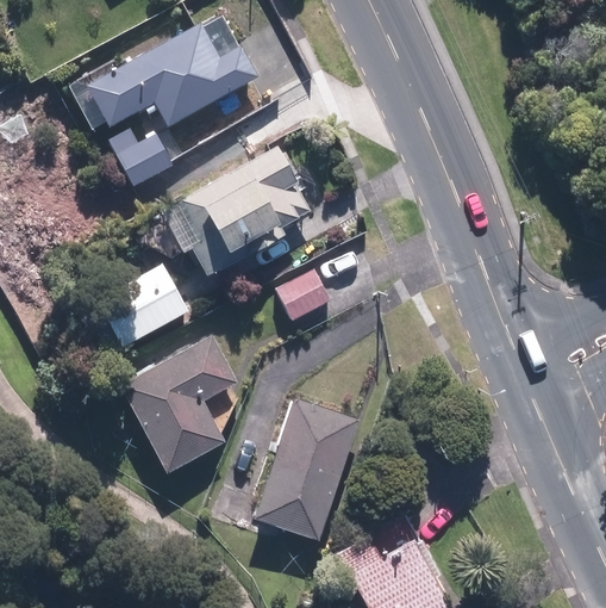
[(57,92),(80,135),(105,122),(107,126),(152,101),(166,125),(222,95),(238,126),(269,110),(260,93),(269,88),(263,76),(255,81),(252,78),(258,75),(242,45),(239,45),(224,17),(205,26),(201,23),(179,35),(173,24),(144,39),(149,50),(119,67),(116,61),(57,92)]
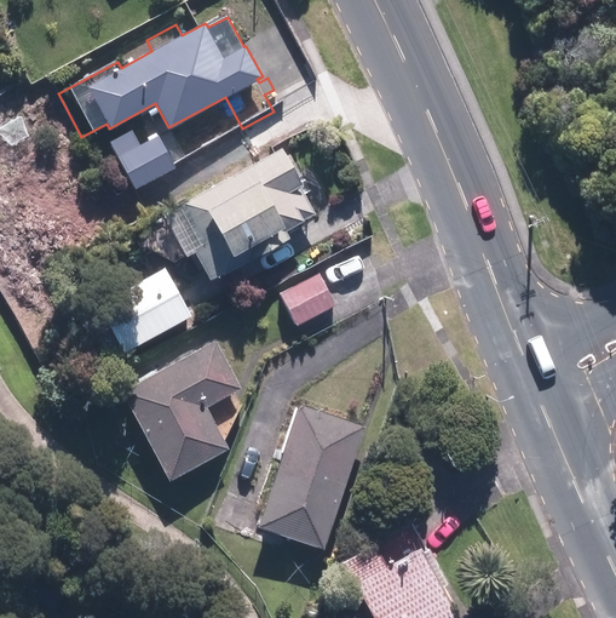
[(115,156),(133,190),(176,167),(157,133),(115,156)]
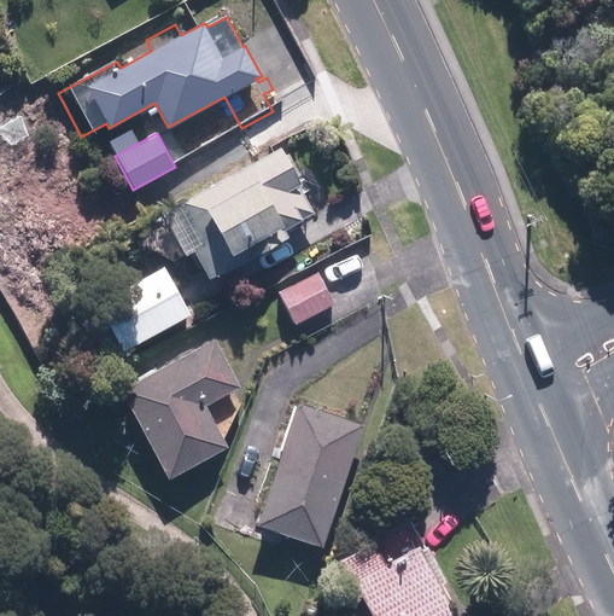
[(192,249),(209,282),(287,237),(284,230),(316,211),(279,147),(180,203),(203,243),(192,249)]
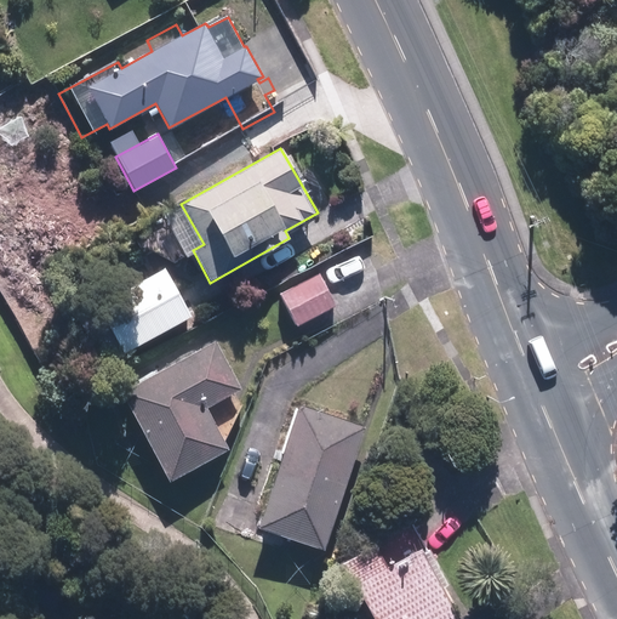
[(101,304),(129,353),(193,316),(164,267),(101,304)]
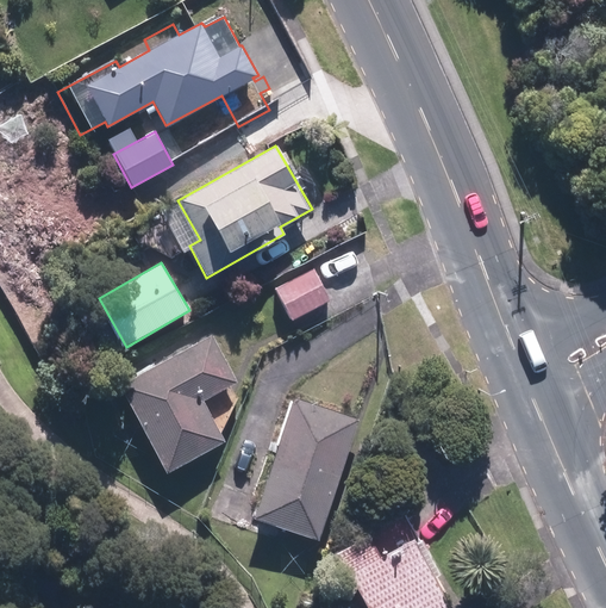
[(275,289),(293,321),(331,299),(314,267),(275,289)]
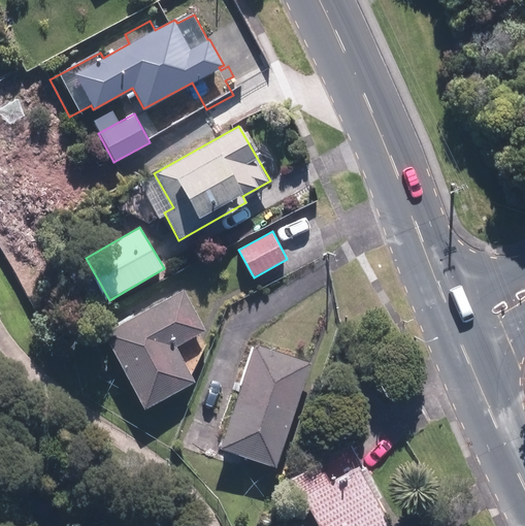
[(101,334),(143,408),(194,382),(173,346),(205,328),(183,289),(101,334)]
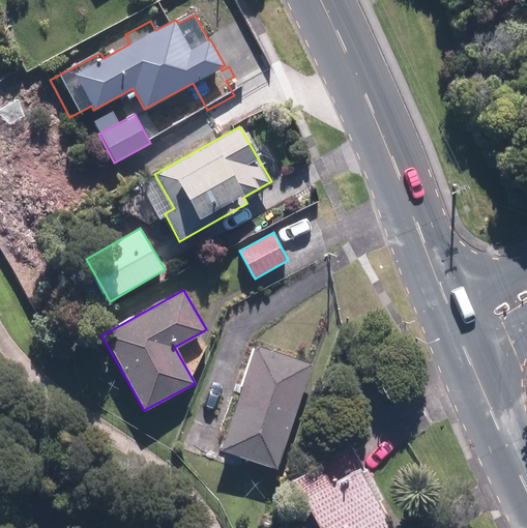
[(221,441),(274,460),(310,357),(256,339),(221,441)]
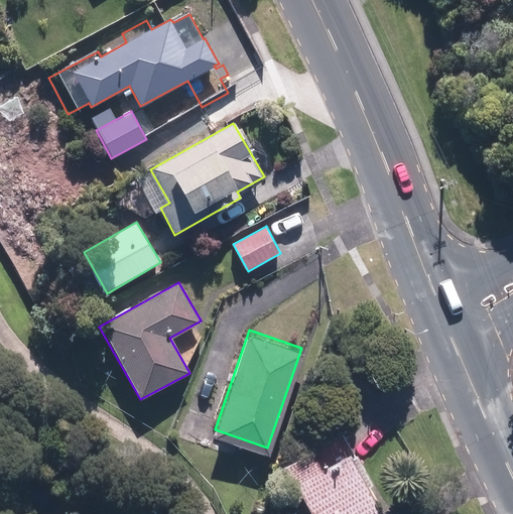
[(384,513),(352,453),(355,452),(334,411),(300,429),(309,445),(281,461),(293,484),(298,482),(314,513),(384,513)]
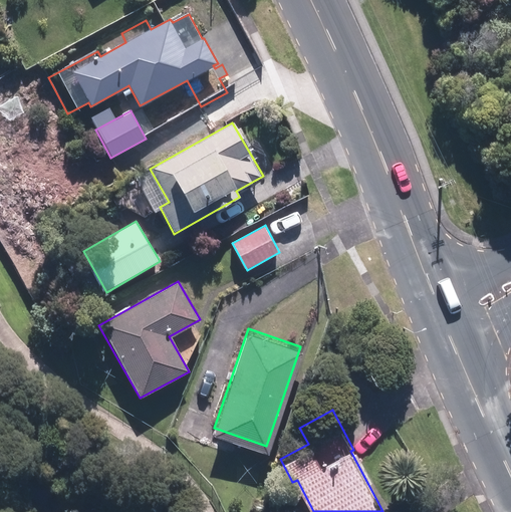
[(269,511),(292,511),(299,494),(276,486),(269,506),(271,507),(269,511)]
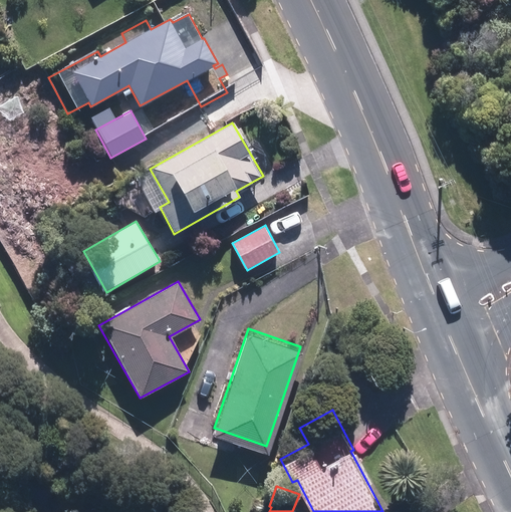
All buildings are outlined.
